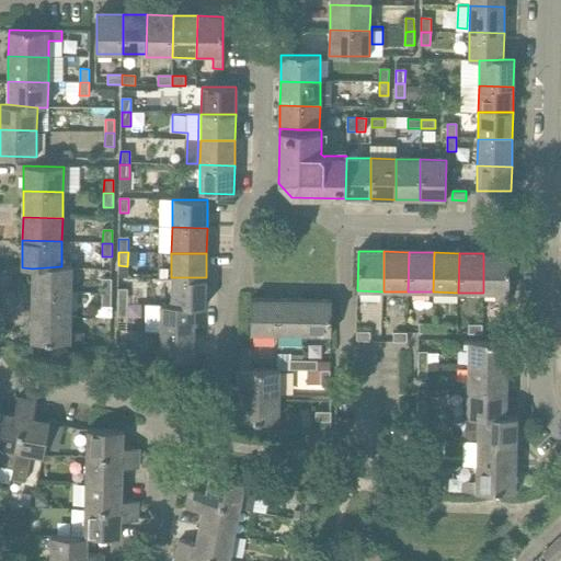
[(499,306),(508,306),(510,254),(483,253),(483,293),(499,294),(499,306)]
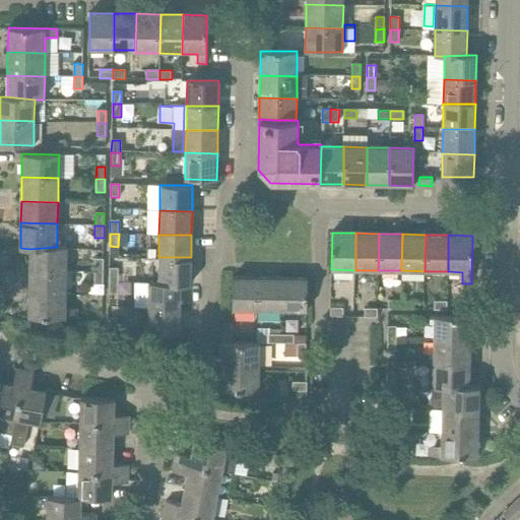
[(29,270),(66,271),(67,247),(57,247),(29,249),(29,270)]
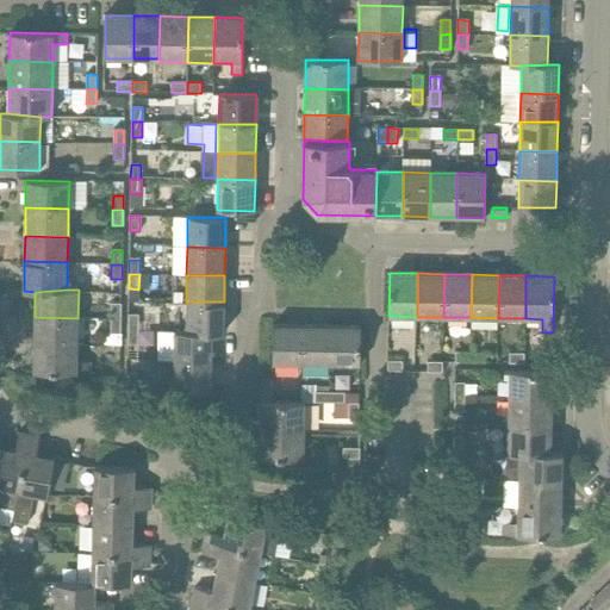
[(185,330),(212,334),(224,334),(224,302),(186,302),(185,330)]
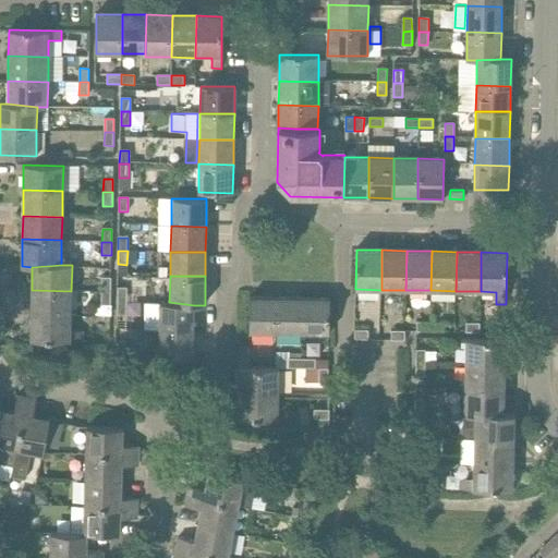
[(101,292),(110,292),(110,279),(101,278),(101,292)]
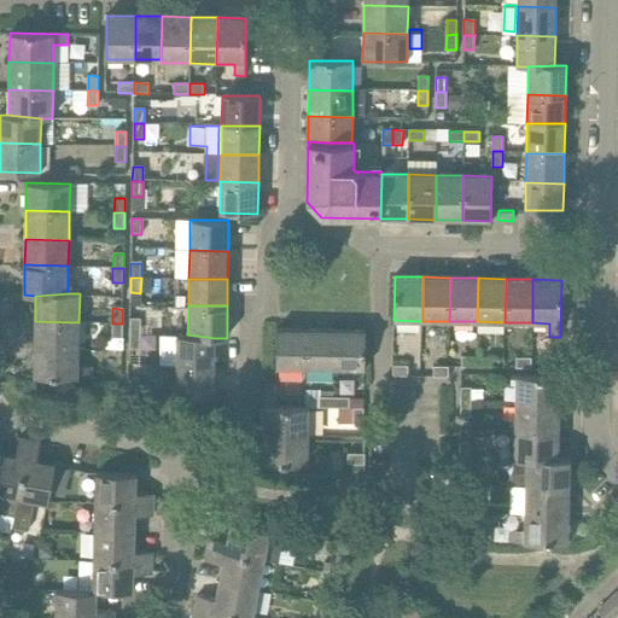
[(129,334),(140,334),(140,320),(130,320),(129,334)]
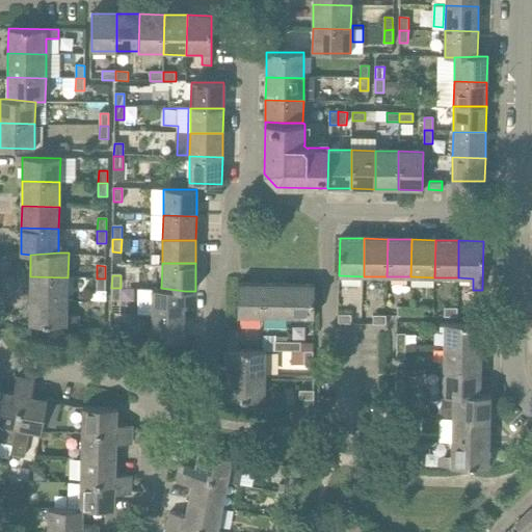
[(29,300),(68,301),(68,277),(30,276),(29,300)]
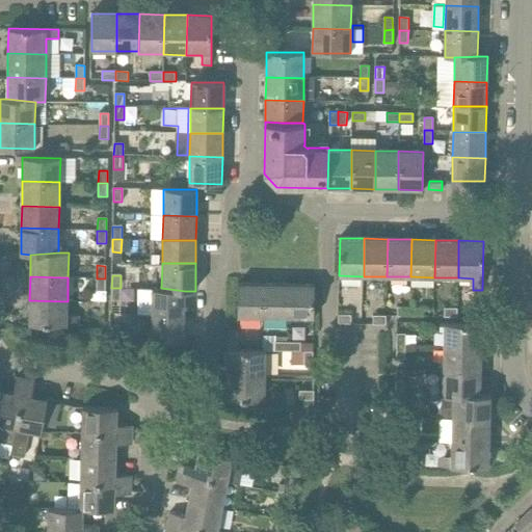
[(97,291),(105,291),(105,278),(97,278),(97,291)]
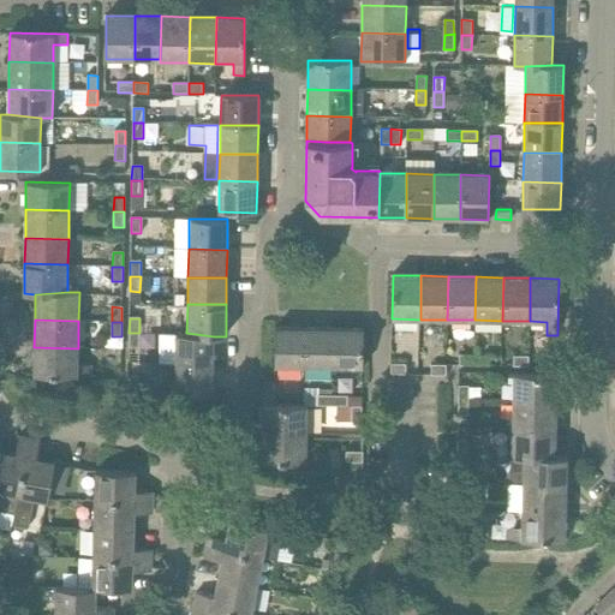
[(274,366),(305,366),(306,329),(275,328),(274,366)]
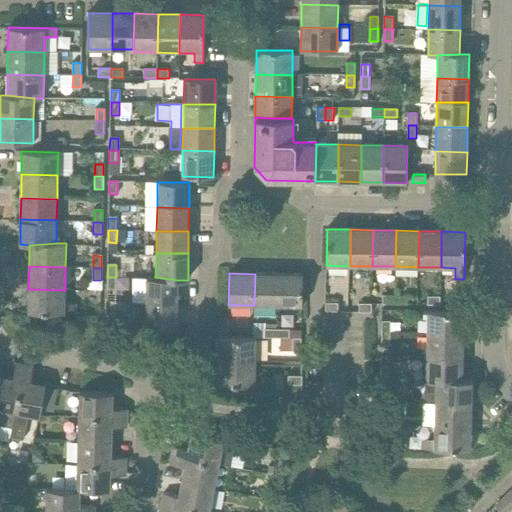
[(254,305),(277,305),(278,274),(255,274),(254,305)]
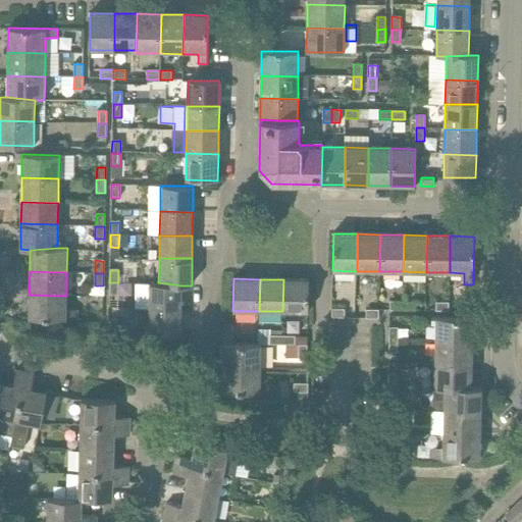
[(282,311),(308,312),(309,279),(283,279),(282,311)]
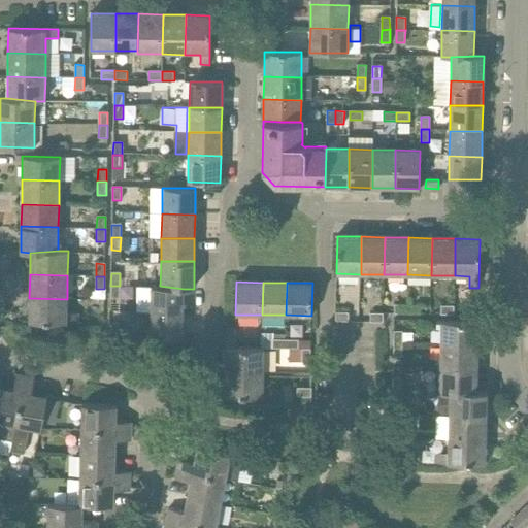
[(110,298),(119,298),(120,286),(110,286),(110,298)]
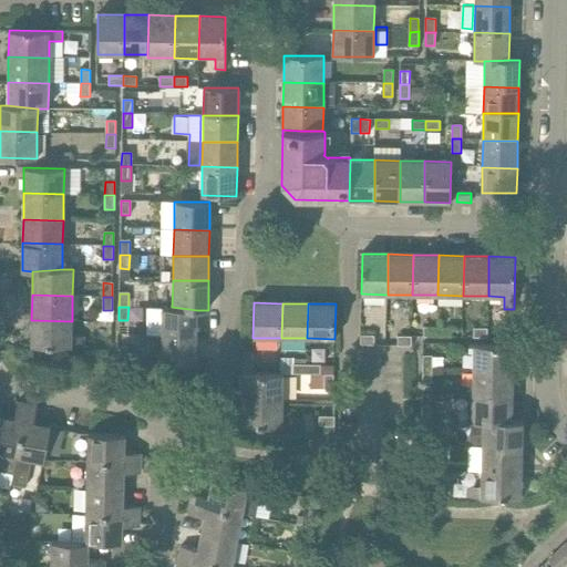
[(162,334),(197,336),(197,310),(172,307),(163,307),(162,334)]
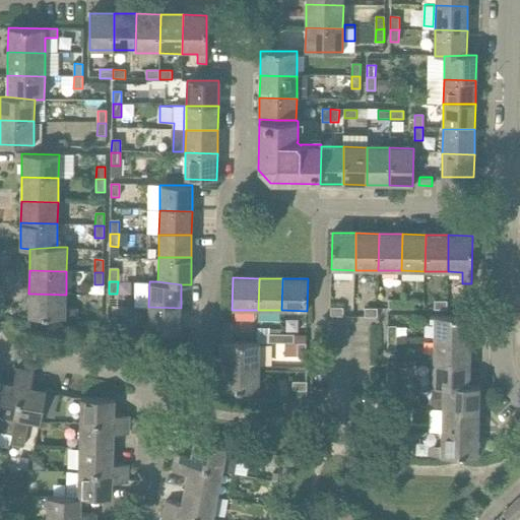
[(76,319),(77,309),(66,309),(66,295),(28,294),(28,318),(76,319)]
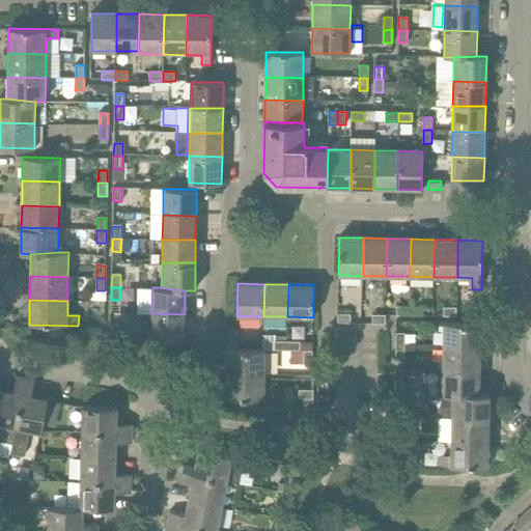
[(396,315),(409,315),(410,307),(396,306),(396,315)]
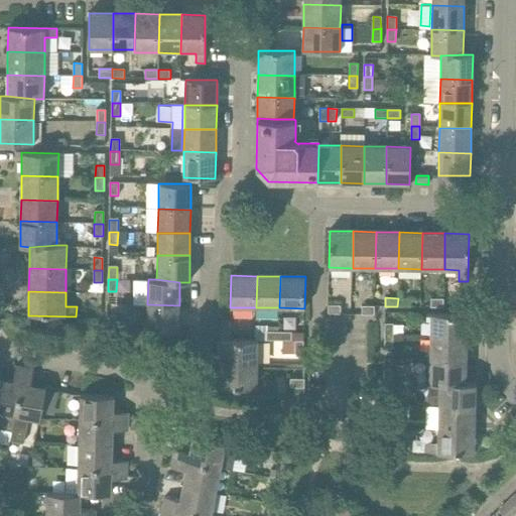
[(397,306),(410,306),(410,298),(398,298),(397,306)]
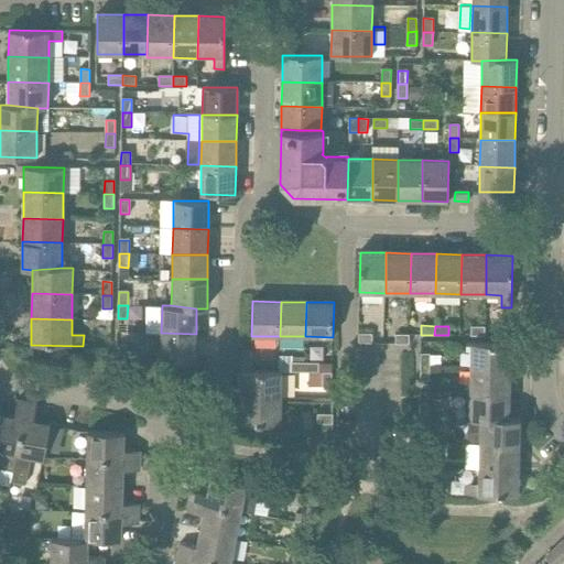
[(470,336),(485,336),(485,327),(470,327),(470,336)]
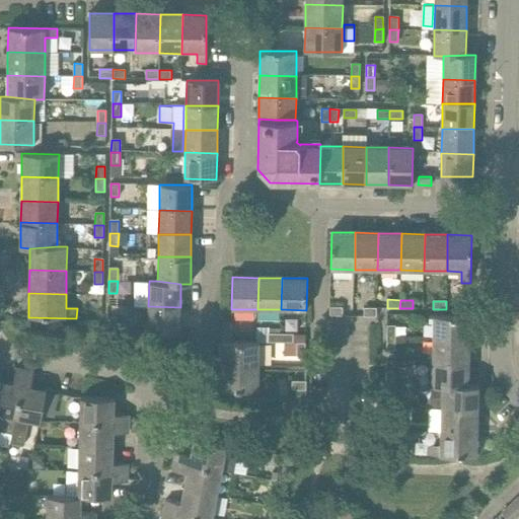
[(148,331),(179,332),(180,307),(148,306),(148,331)]
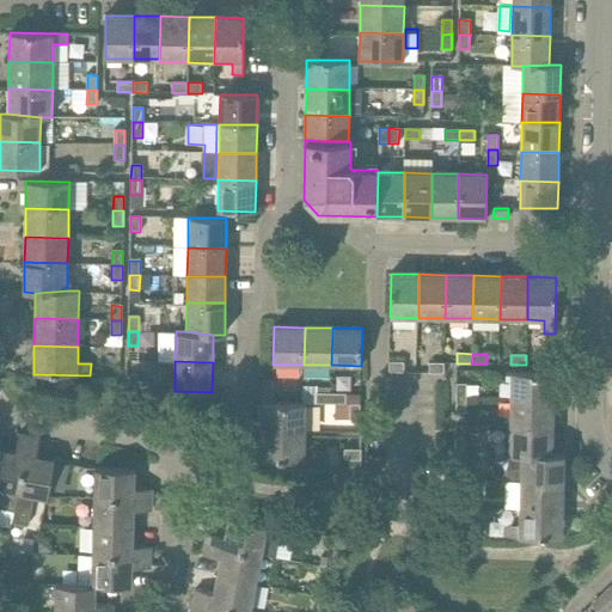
[(389,373),(404,373),(404,362),(389,362),(389,373)]
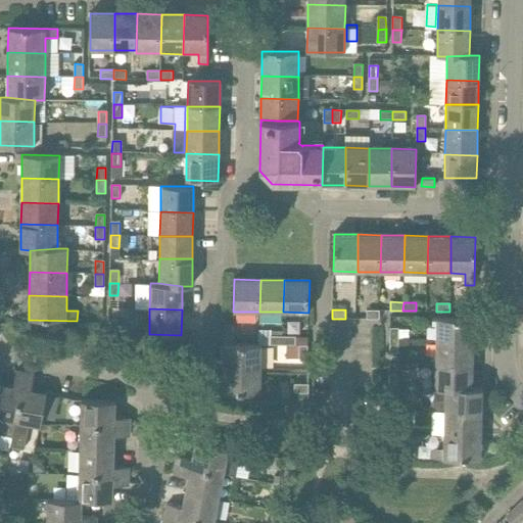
[(366,319),(379,320),(379,311),(367,311),(366,319)]
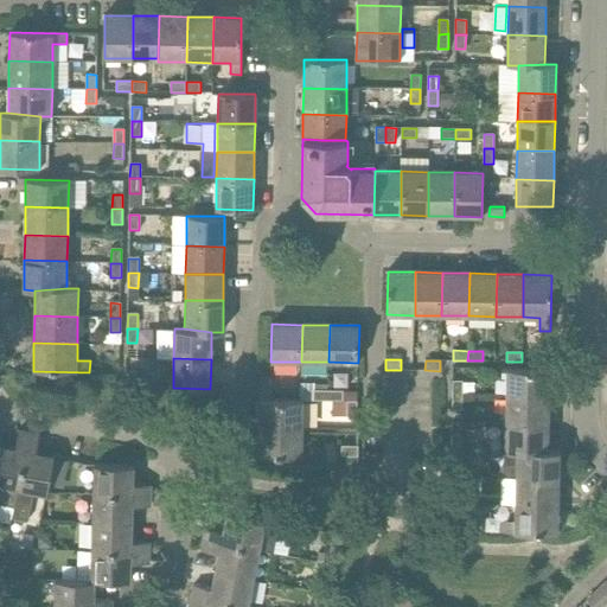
[(506,396),(549,397),(550,370),(506,369),(506,396)]
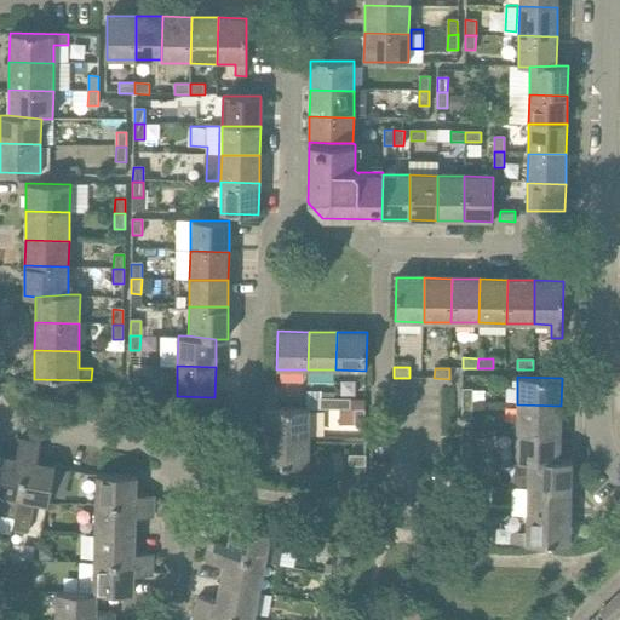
[(128,395),(139,396),(139,382),(130,380),(128,395)]
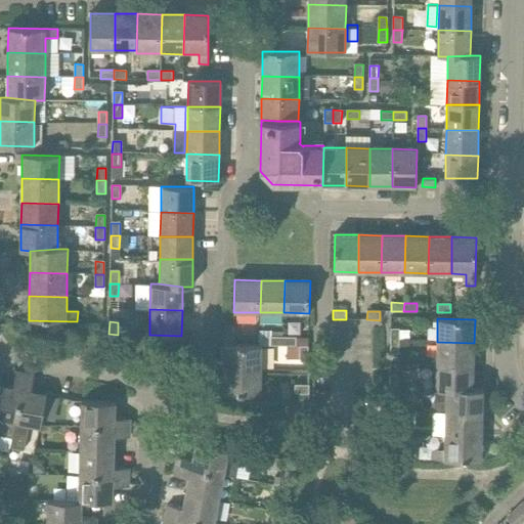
[(224,339),(233,340),(233,326),(225,326),(224,339)]
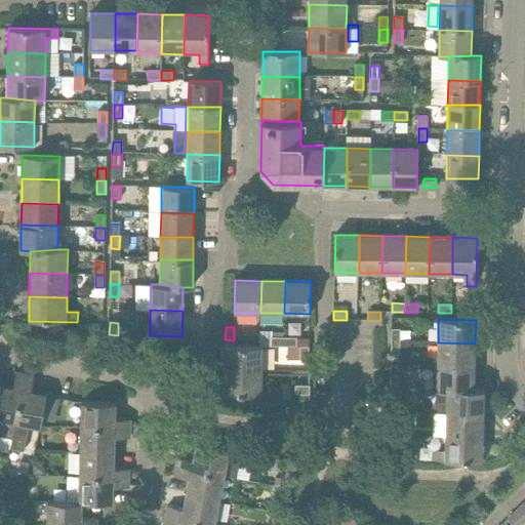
[(391,342),(400,342),(400,329),(392,329),(391,342)]
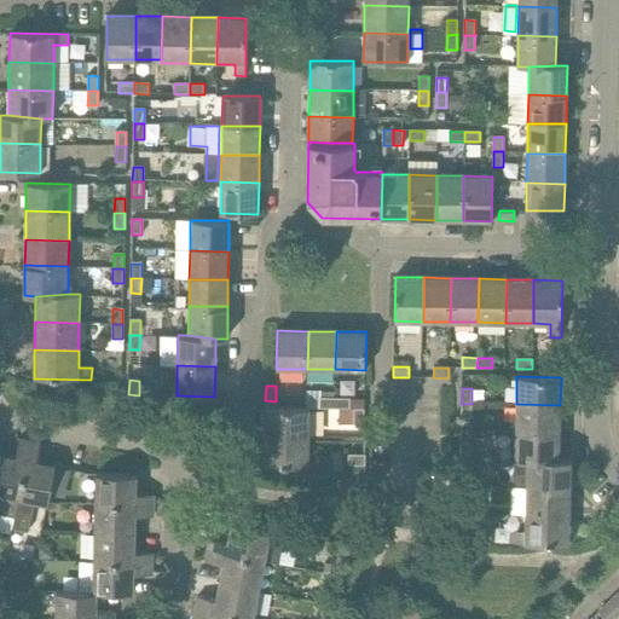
[(319,409),(335,409),(335,399),(319,398),(319,409)]
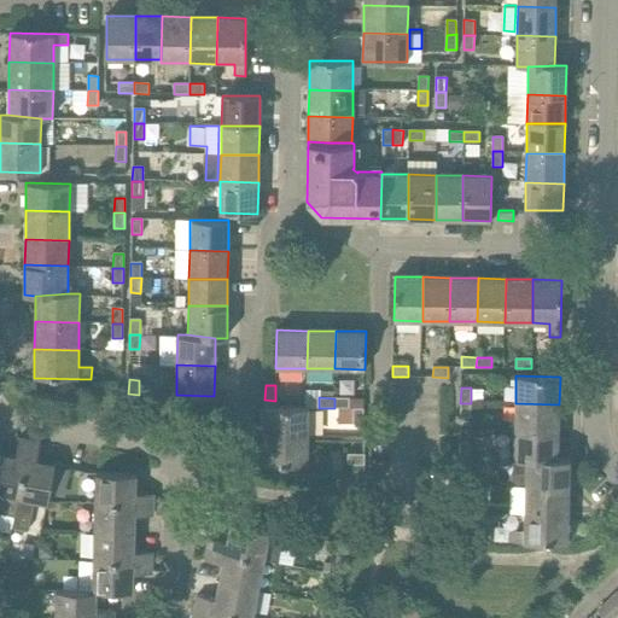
[(334,408),(349,408),(349,398),(334,398),(334,408)]
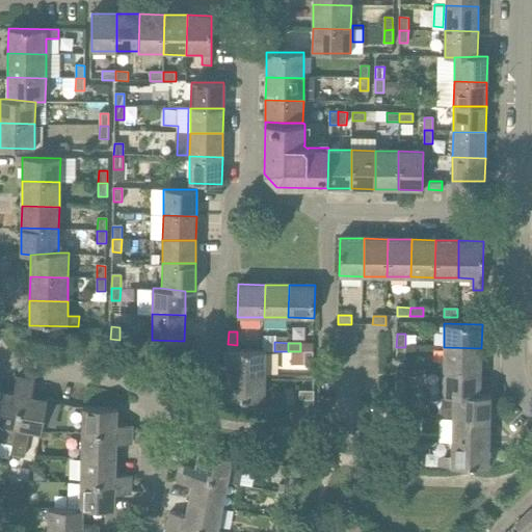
[(396,360),(404,360),(405,347),(396,347),(396,360)]
